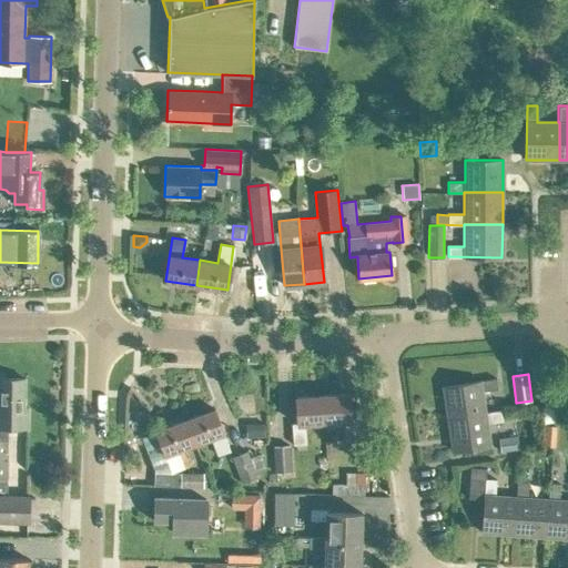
[(0,520),(29,521),(29,496),(7,495),(8,427),(28,427),(28,407),(23,407),(24,378),(0,377),(0,520)]
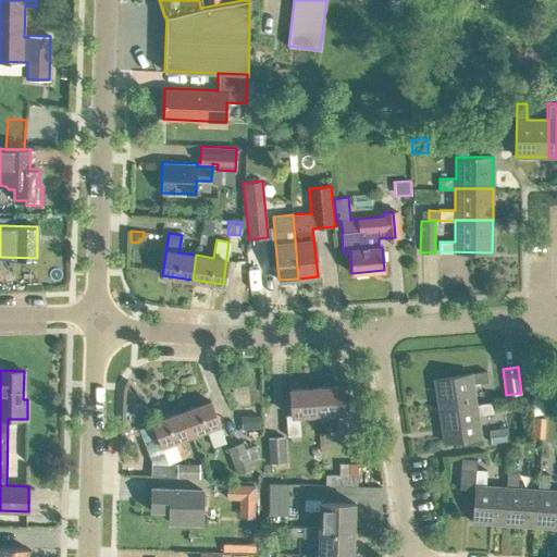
[(475,405),(472,384),(487,381),(486,371),(434,379),(438,410),(475,405)]
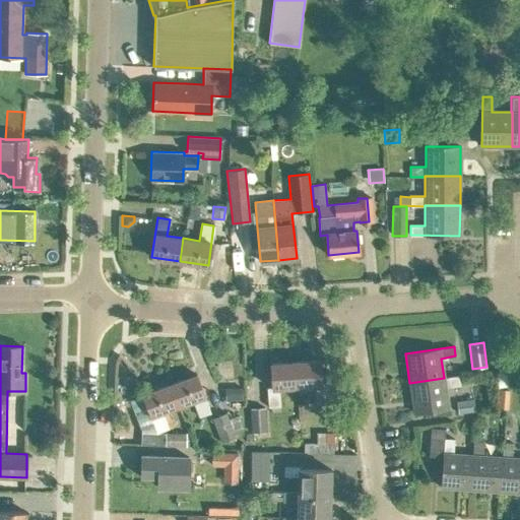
[(320,360),(295,362),(297,387),(314,385),(316,403),(328,403),(326,383),(322,384),(320,360)]
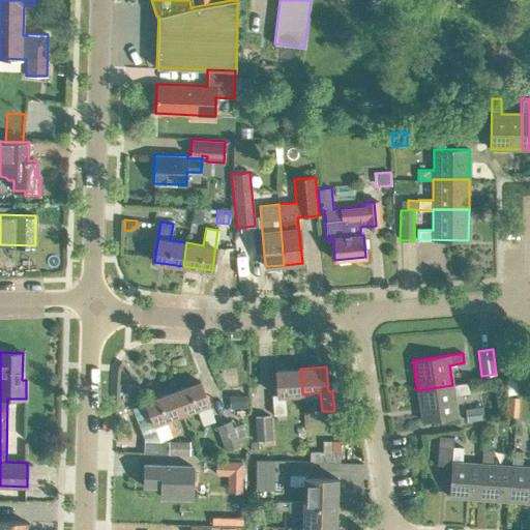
[(302,394),(300,369),(275,371),(276,394),(272,395),(273,415),(286,414),(285,395),(302,394)]
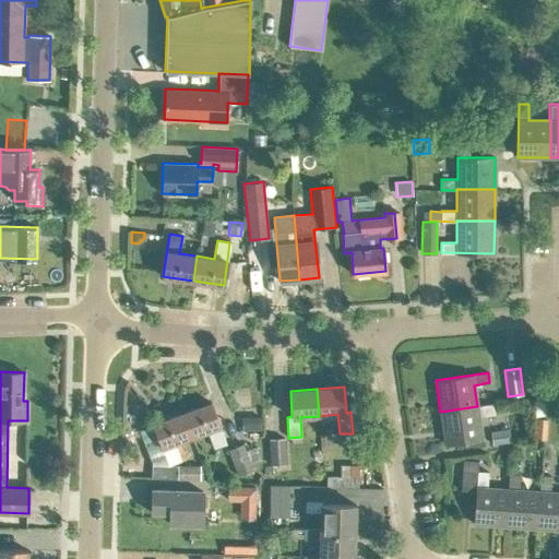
[(544,399),(533,401),(535,415),(546,414),(544,399)]
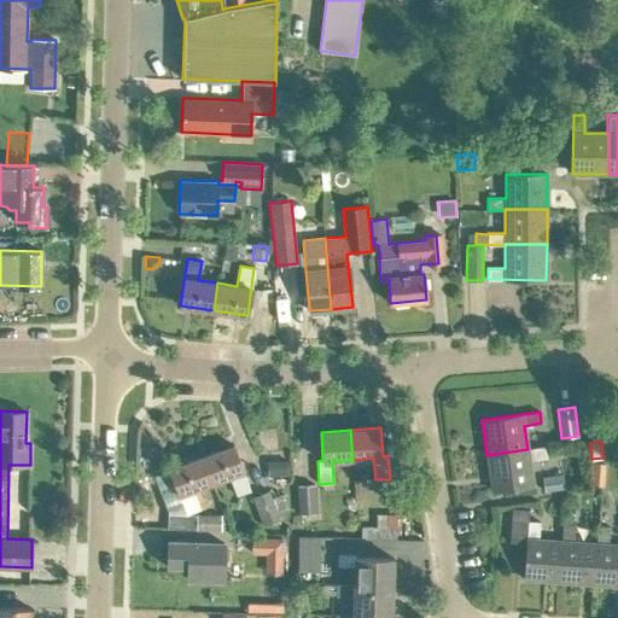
[(569,449),(572,458),(584,452),(581,443),(569,449)]
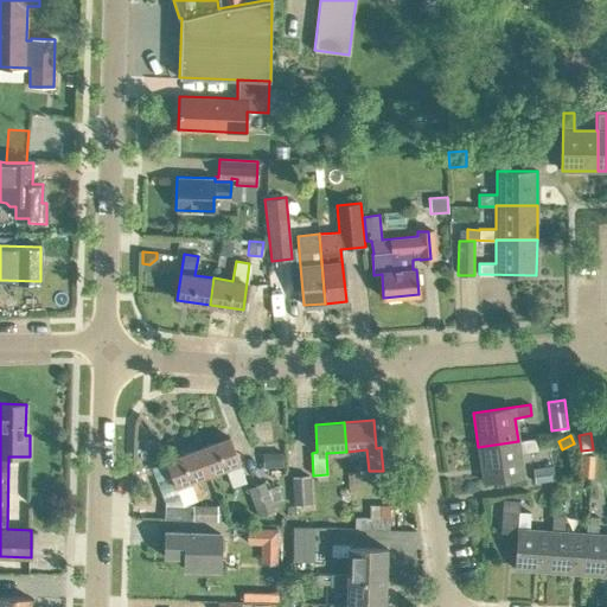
[(198,448),(208,474),(225,468),(232,486),(246,481),(229,438),(198,448)]
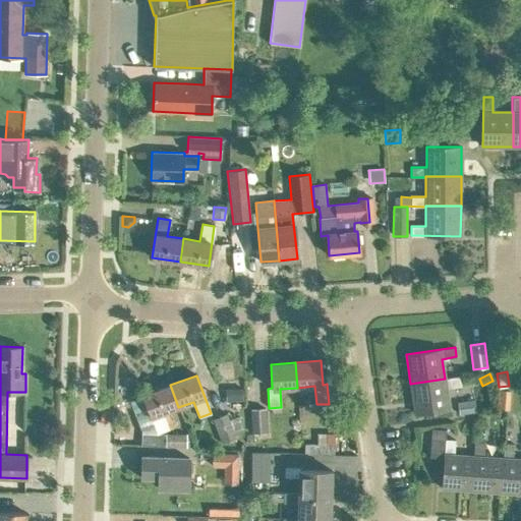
[(459,375),(445,379),(410,384),(415,413),(450,408),(446,388),(461,386),(459,375)]
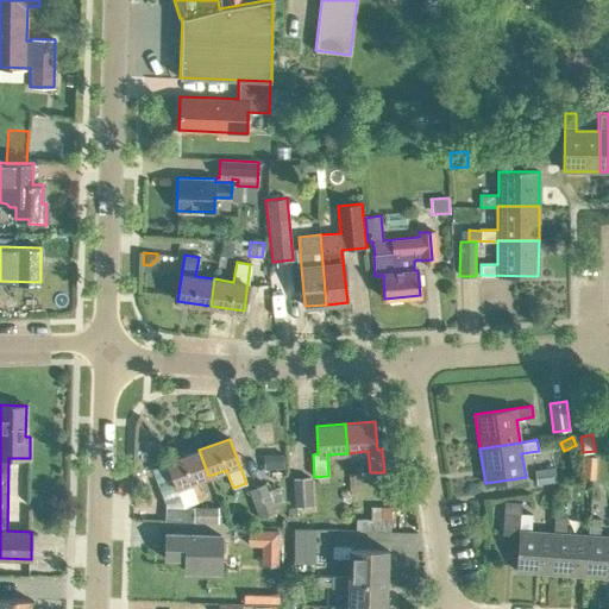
[(208,476),(199,450),(167,462),(184,506),(196,501),(190,483),(208,476)]
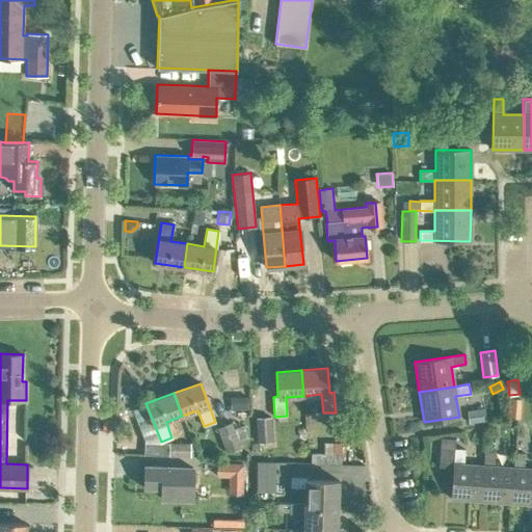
[(247,395),(230,396),(231,409),(248,408),(247,395)]
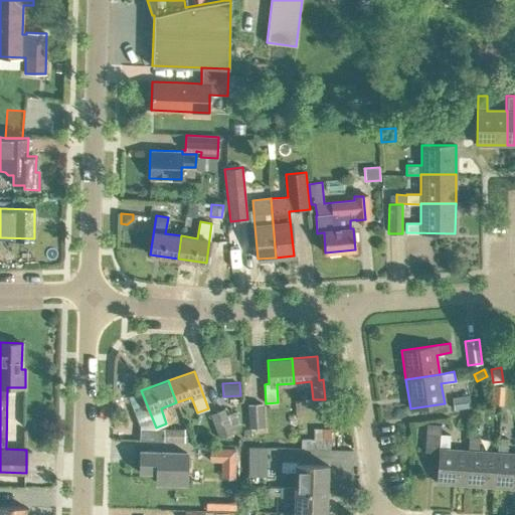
[(453,409),(471,406),(470,394),(452,397),(453,409)]
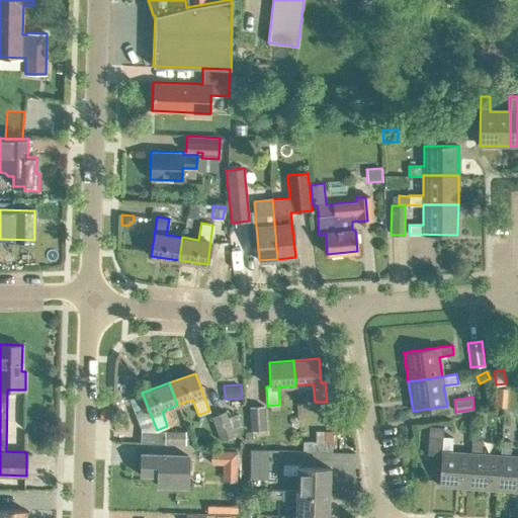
[(251,431),(264,430),(263,406),(250,407),(251,431)]
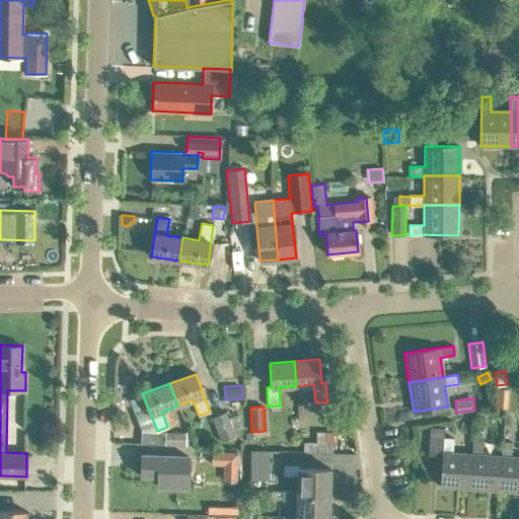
[(212,417),(221,442),(236,437),(234,433),(242,430),(236,415),(228,418),(226,412),(212,417)]
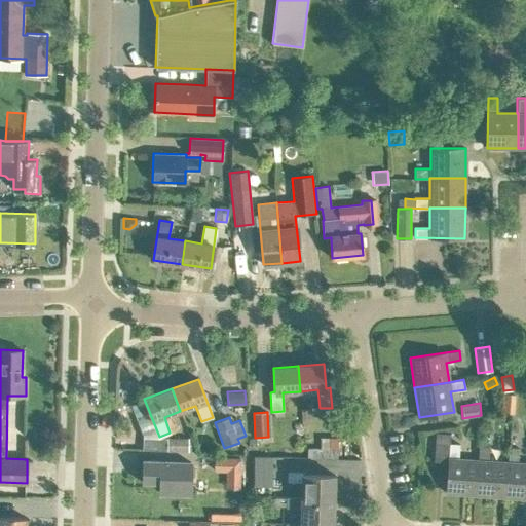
[(435,461),(448,462),(449,443),(450,435),(437,434),(435,461)]
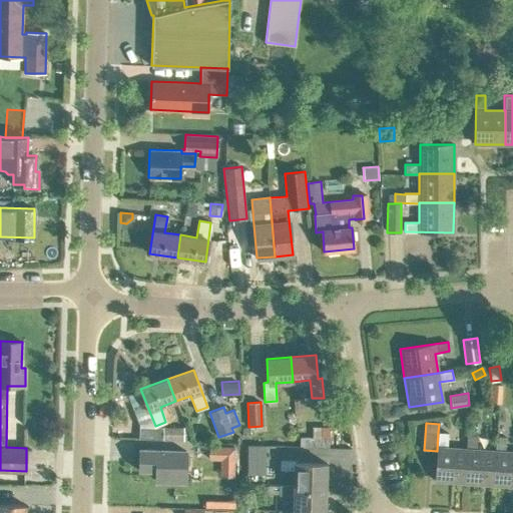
[(183,440),(183,427),(138,426),(138,439),(183,440)]
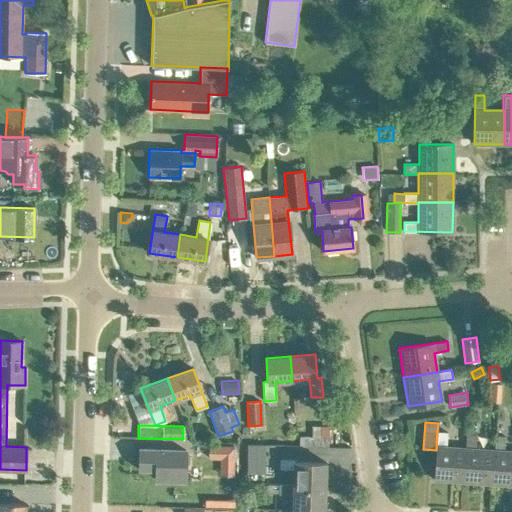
[(466,448),(465,448),(446,446),(447,432),(437,431),(436,450),(434,480),(463,482),(466,448)]
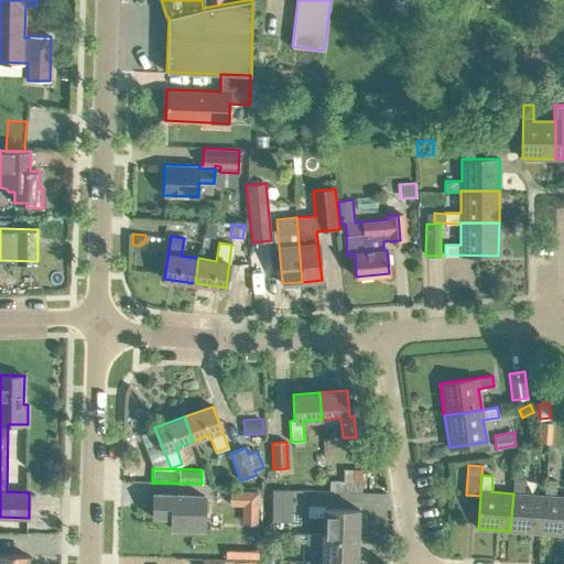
[(513,494),(510,531),(543,533),(545,496),(544,496),(523,494),(524,478),(513,477),(512,494),(513,494)]
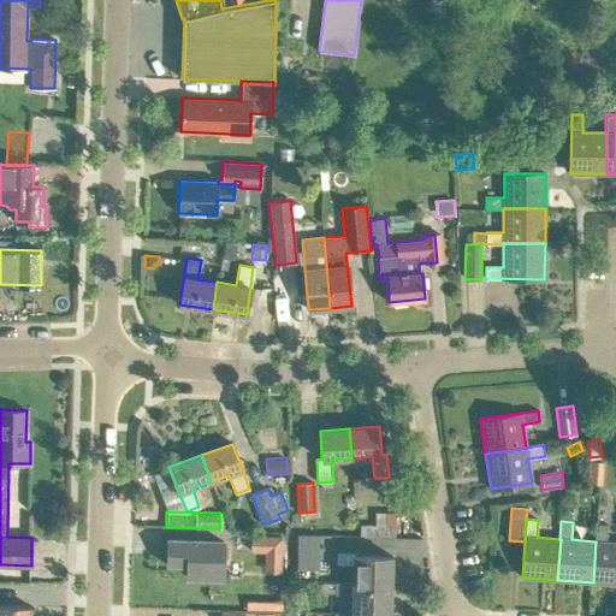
[(394,537),(395,523),(360,523),(360,537),(394,537)]
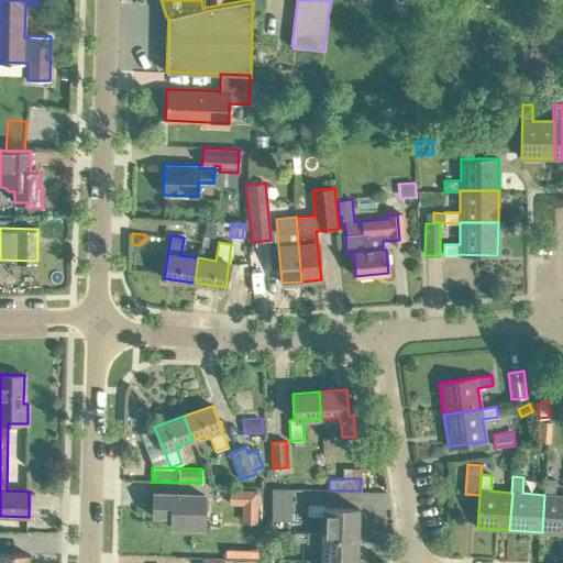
[(562,533),(562,495),(553,495),(554,479),(544,478),(543,495),(544,495),(542,532),(562,533)]
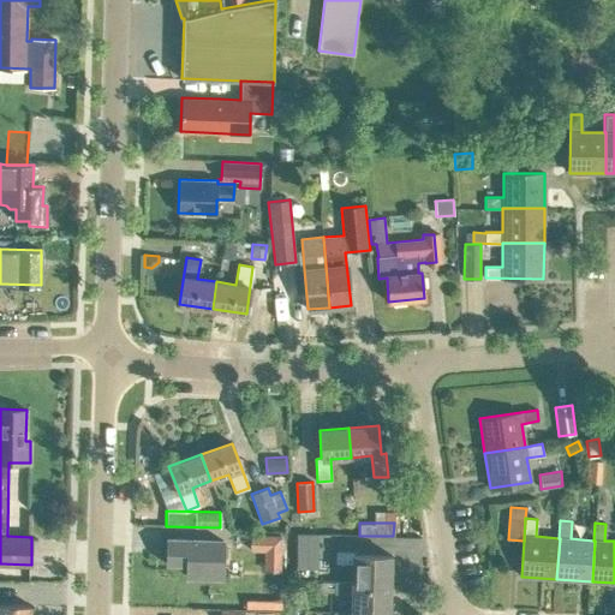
[(287,567),(288,531),(257,530),(257,547),(270,548),(270,567),(287,567)]
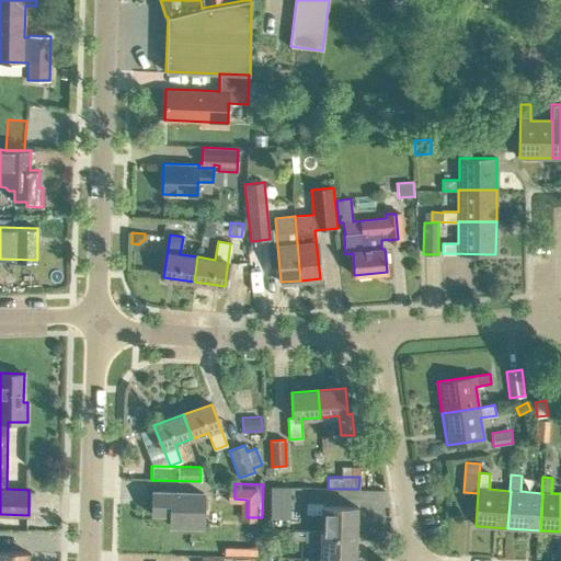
[(152,491),(151,514),(171,514),(170,526),(202,526),(203,493),(187,493),(187,492),(152,491)]
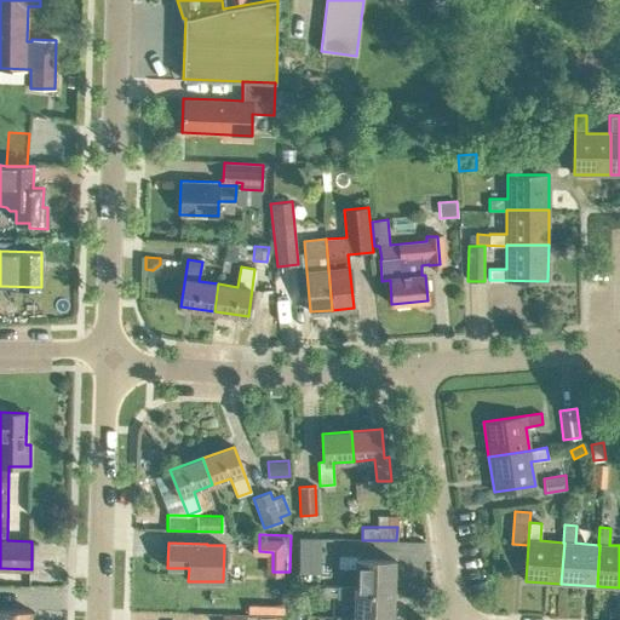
[(298,555),(298,573),(321,573),(321,555),(298,555)]
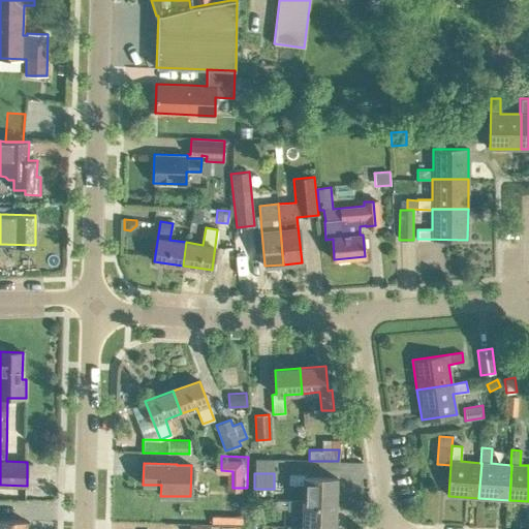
[(303,503),(336,504),(337,477),(305,476),(305,474),(288,474),(288,485),(303,485),(303,500),(303,503)]
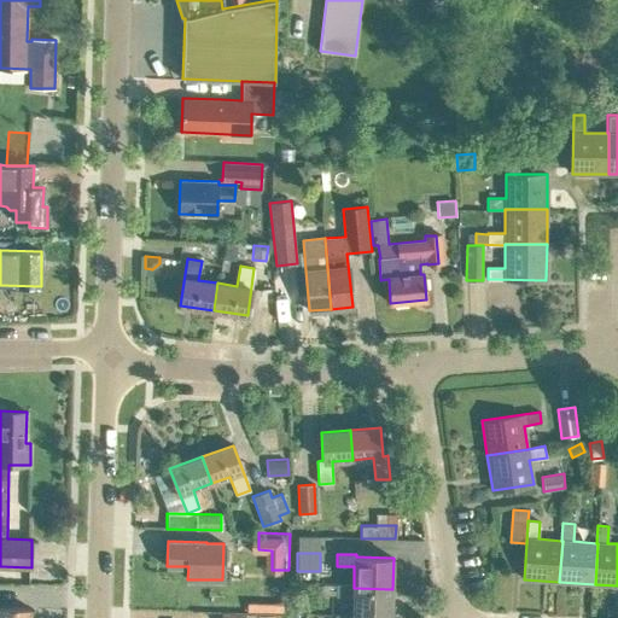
[(336,584),(336,586),(322,586),(322,595),(336,595),(336,596),(353,596),(353,616),(351,617),(391,617),(392,589),(354,588),(354,584),(336,584)]
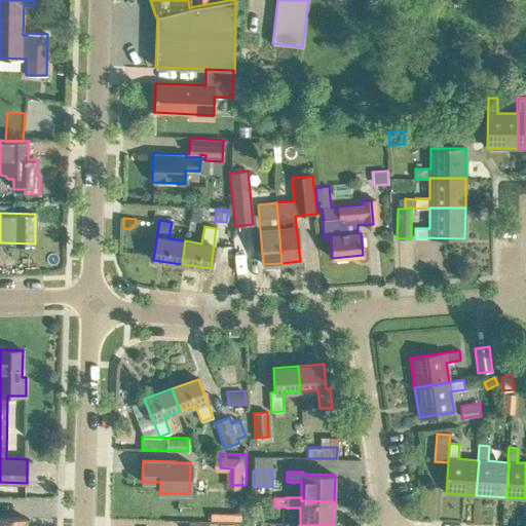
[(223,513),(223,521),(239,522),(239,513),(223,513)]
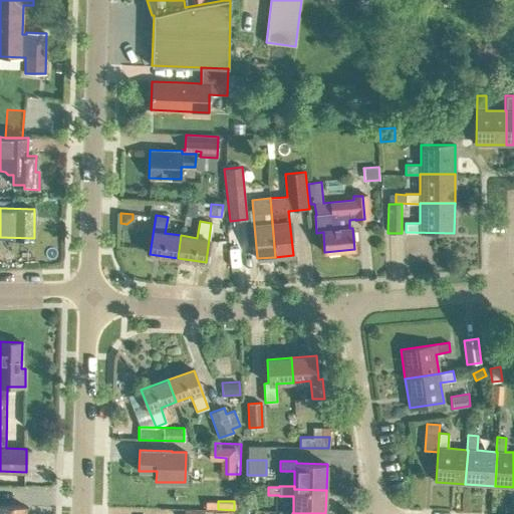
[(0,513),(24,513),(25,505),(0,504),(0,513)]
